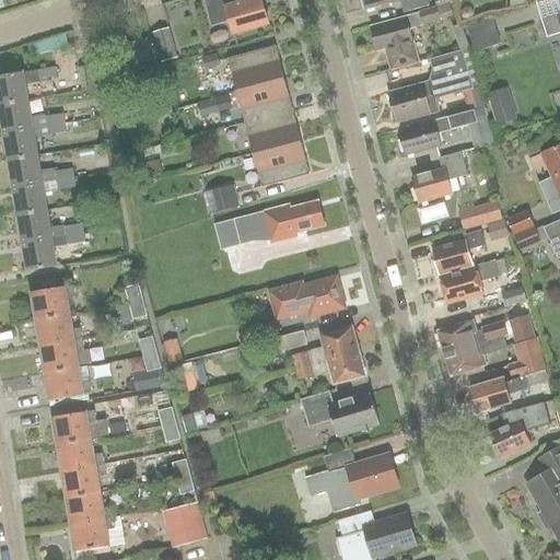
[(261,0),(253,0),(247,2),(246,0),(206,0),(213,24),(230,20),(234,35),(269,25),(261,0)]
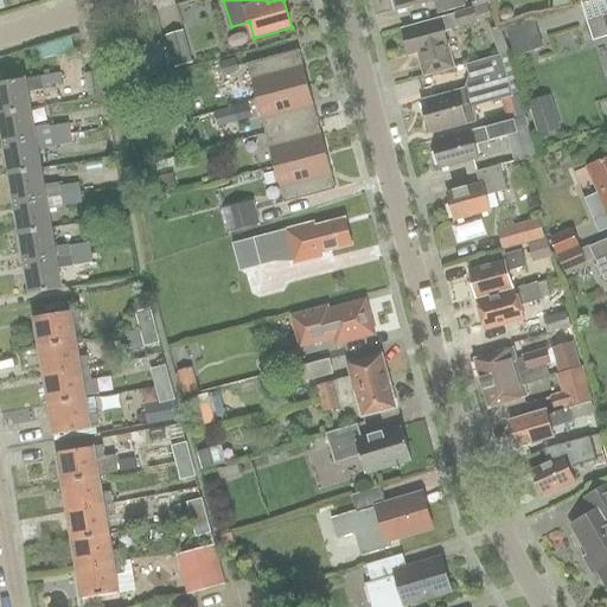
[(440,14),(466,7),(464,0),(395,0),(397,11),(436,0),(440,14)]
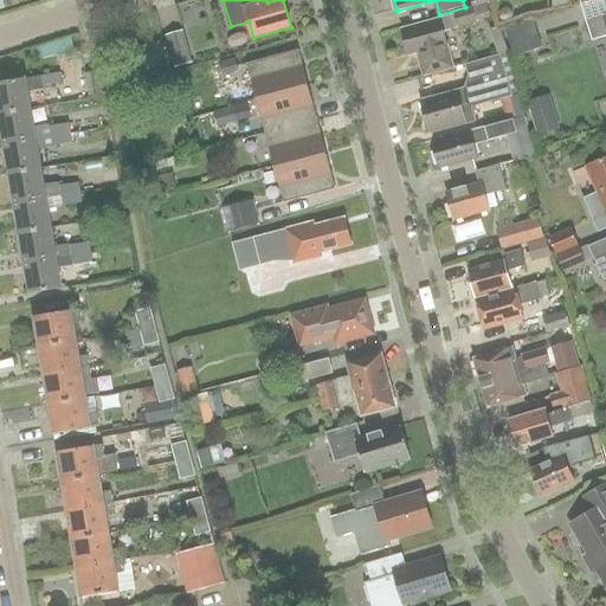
[(605,0),(590,0),(581,4),(593,42),(605,37),(605,0)]
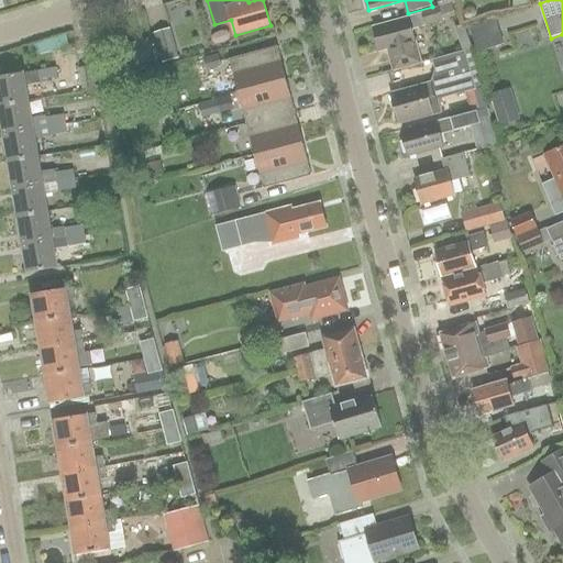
[(421,64),(416,43),(412,30),(426,26),(426,25),(443,20),(456,17),(453,4),(440,9),(374,28),(381,52),(389,50),(395,70),(421,64)]
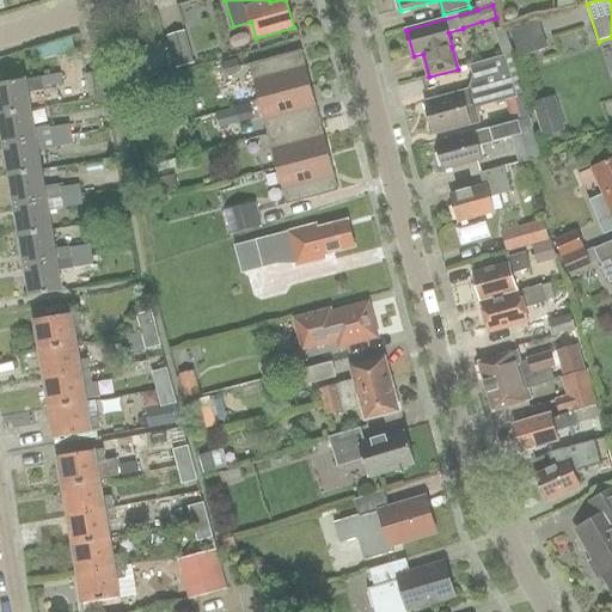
[(519,57),(548,49),(539,23),(512,31),(519,57)]
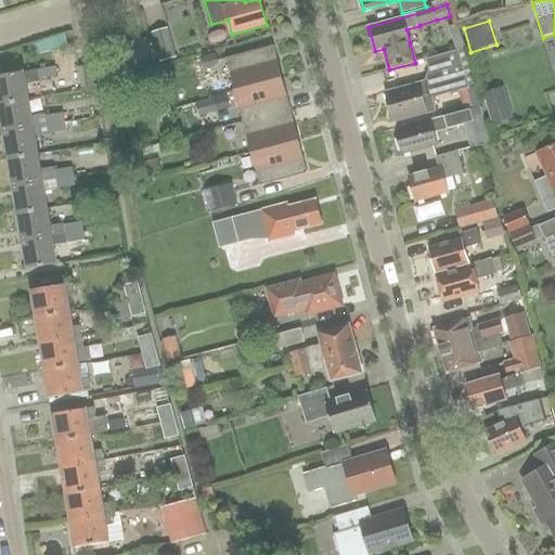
[(158,63),(173,59),(165,29),(151,34),(158,63)]
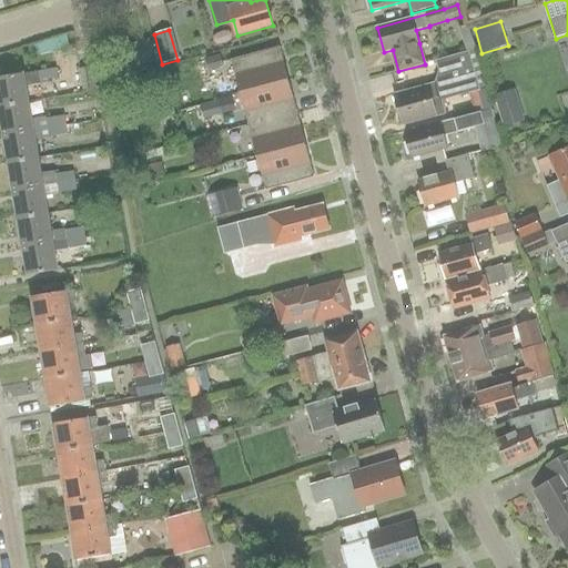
[(30,48),(33,58),(70,49),(68,37),(30,48)]
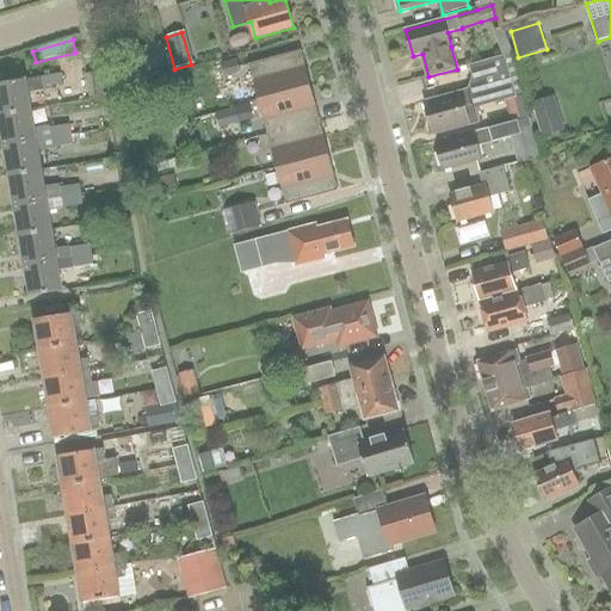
[(144,71),(167,65),(161,43),(139,49),(144,71)]
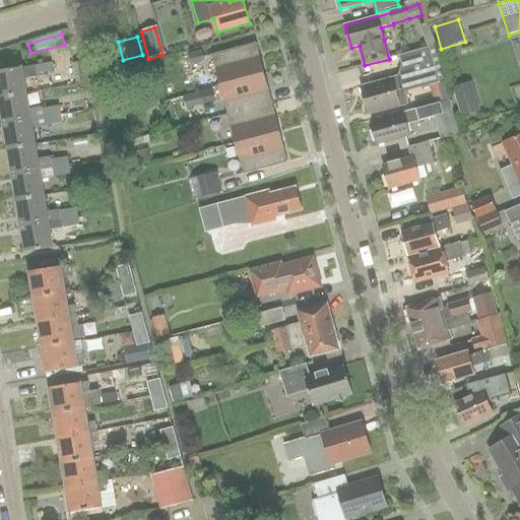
[(212,55),(220,85),(264,73),(257,44),(212,55)]
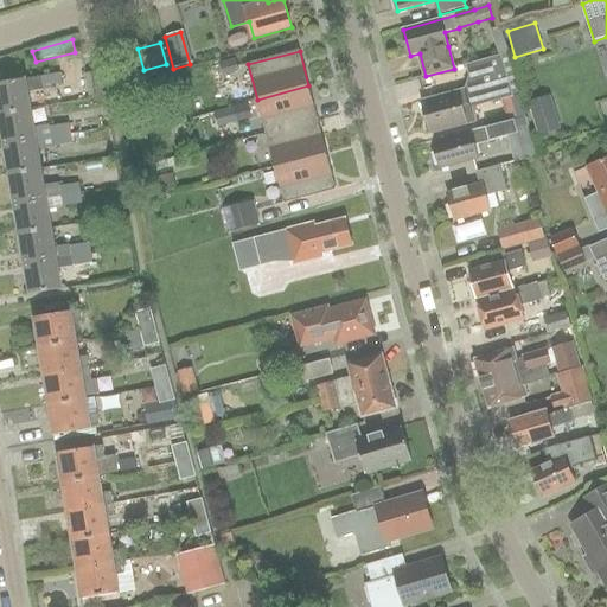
[(471,77),(467,90),(422,102),(430,134),(475,121),(472,108),(504,98),(513,96),(519,95),(508,53),(467,65),(471,77)]
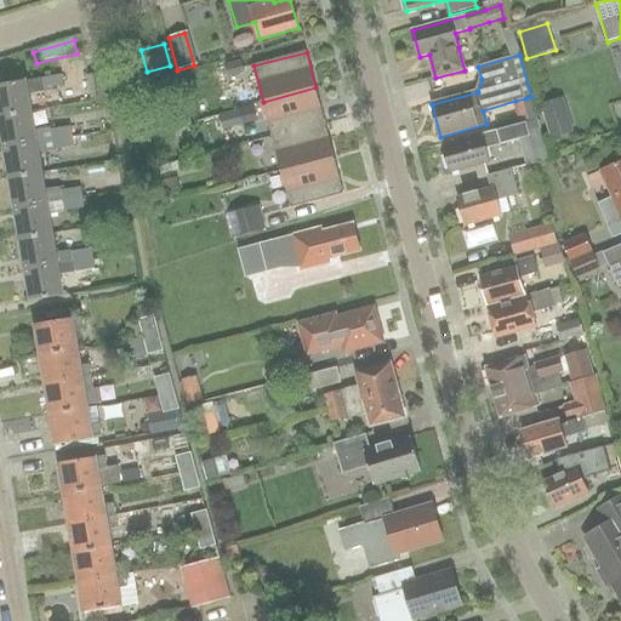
[(240,62),(224,66),(228,78),(244,74),(240,62)]
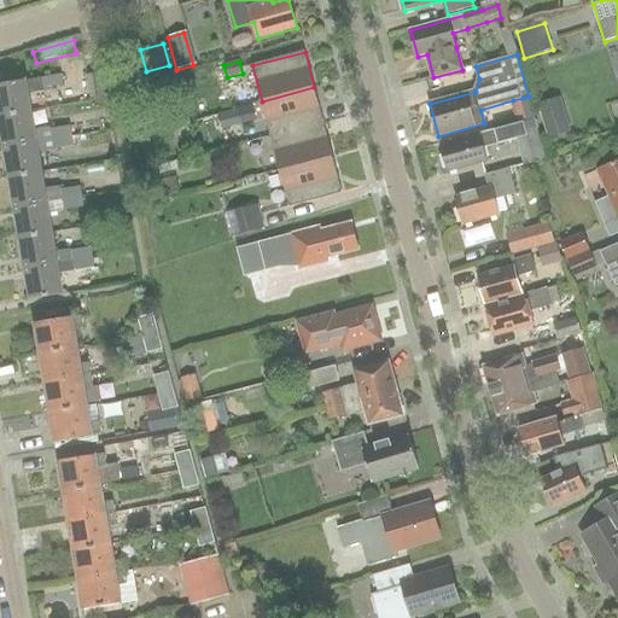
[(91,99),(106,97),(101,71),(86,74),(91,99)]
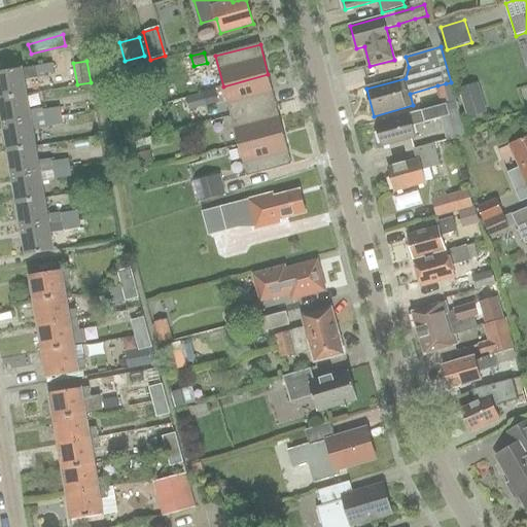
[(0,99),(28,95),(25,78),(37,76),(36,75),(55,72),(53,63),(23,68),(23,69),(0,72),(0,99)]
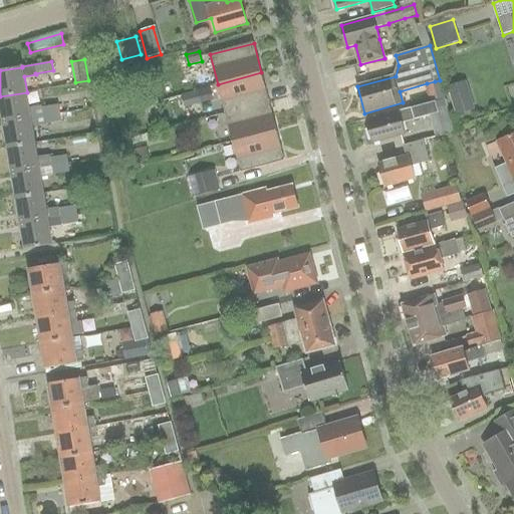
[(269,101),(261,72),(218,84),(226,113),(269,101)]
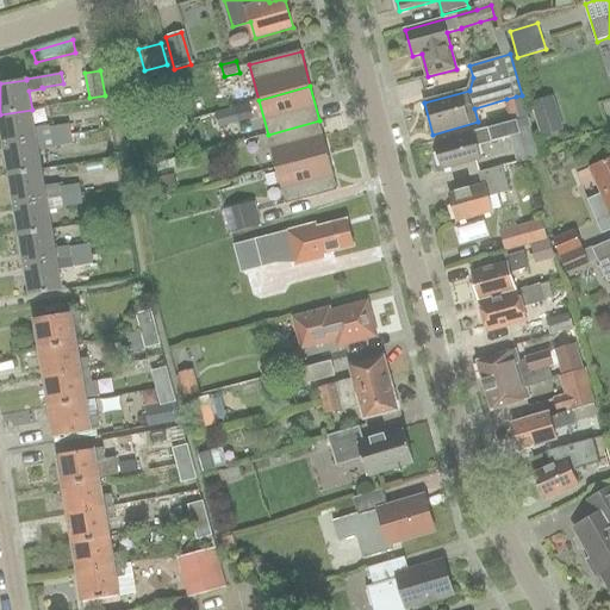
[(522,95),(516,97),(506,99),(512,122),(528,118),(522,95)]
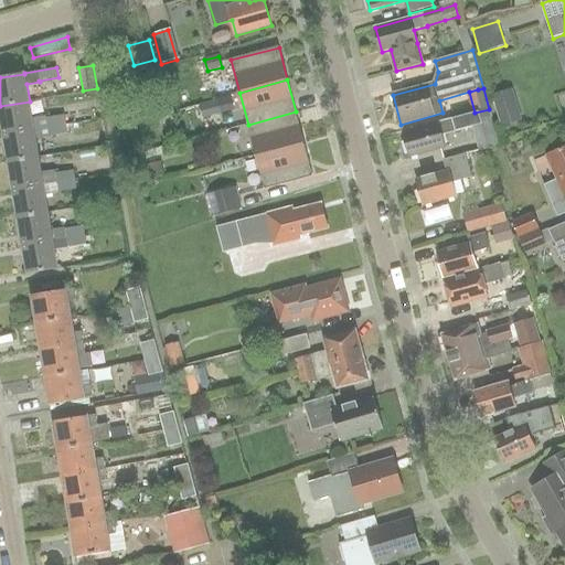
[(501,94),(492,96),(502,127),(511,125),(501,94)]
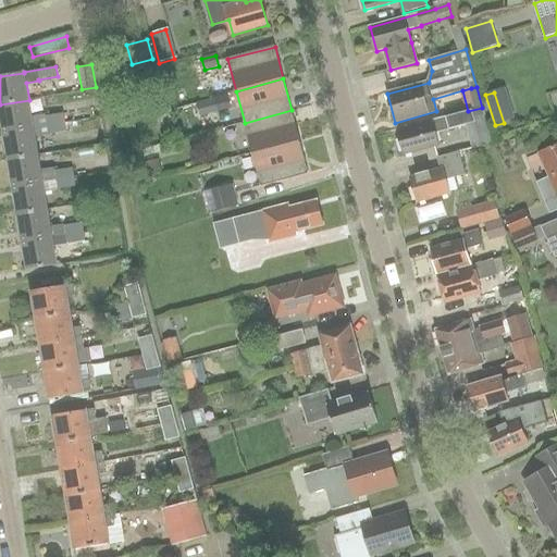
[(34,127),(47,125),(65,122),(64,112),(33,118),(29,100),(0,104),(0,110),(4,133),(34,127)]
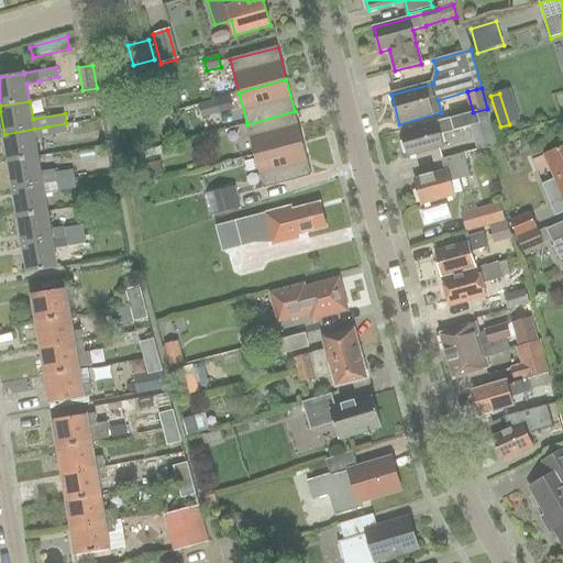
[(200,106),(202,114),(220,110),(217,101),(200,106)]
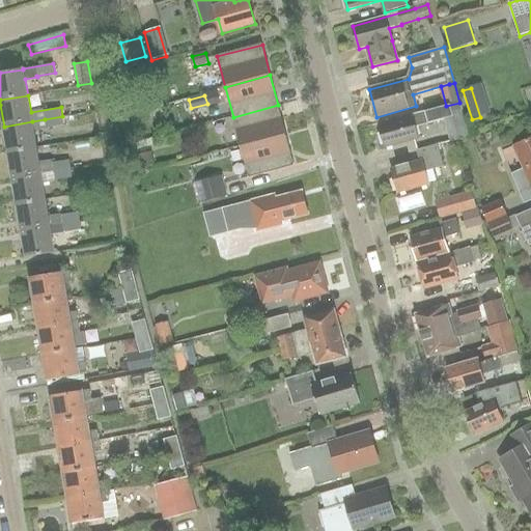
[(443,120),(448,139),(458,135),(459,139),(469,137),(459,103),(380,124),(386,147),(419,138),(416,128),(443,120)]
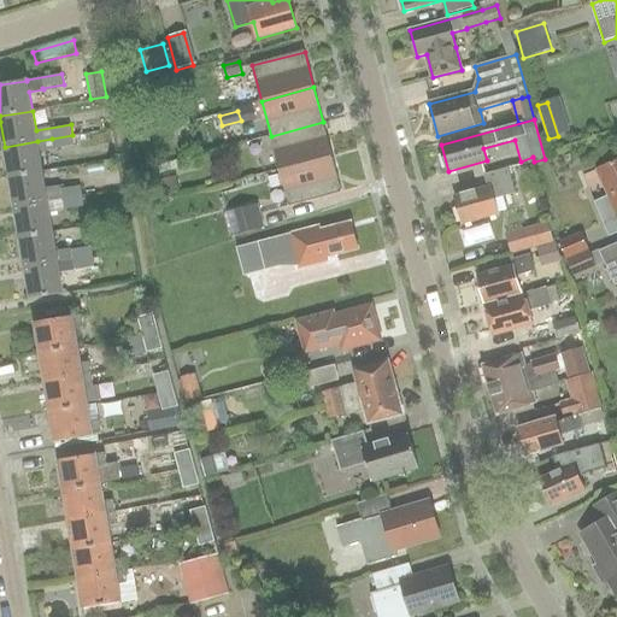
[(333,158),(323,122),(271,136),(280,171),(333,158)]
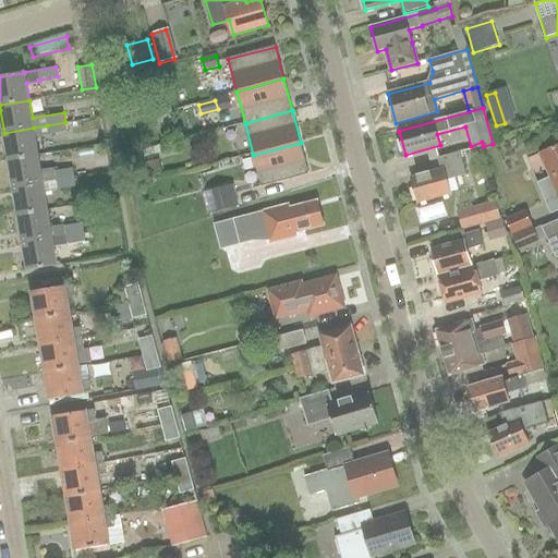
[(38,156),(36,137),(34,128),(4,133),(9,160),(38,156)]
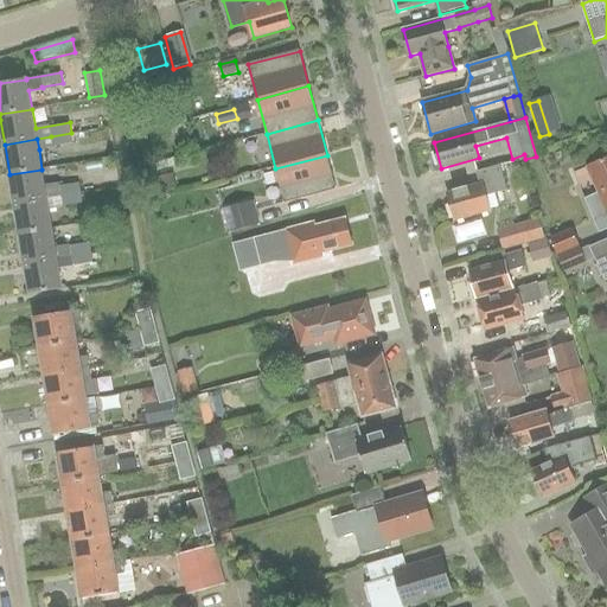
[(337,190),(327,155),(275,168),(285,203),(337,190)]
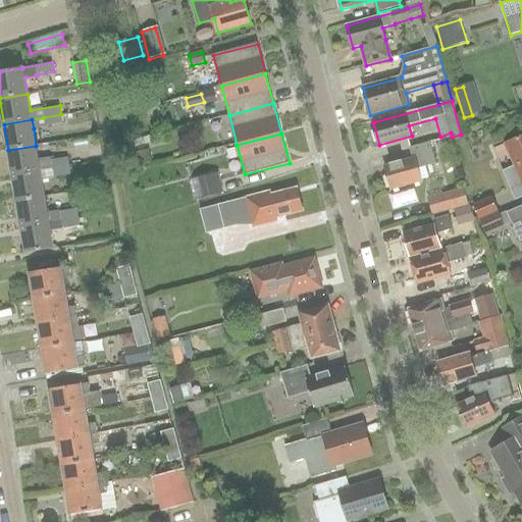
[(521,136),(506,143),(515,165),(503,170),(515,200),(521,197),(521,136)]
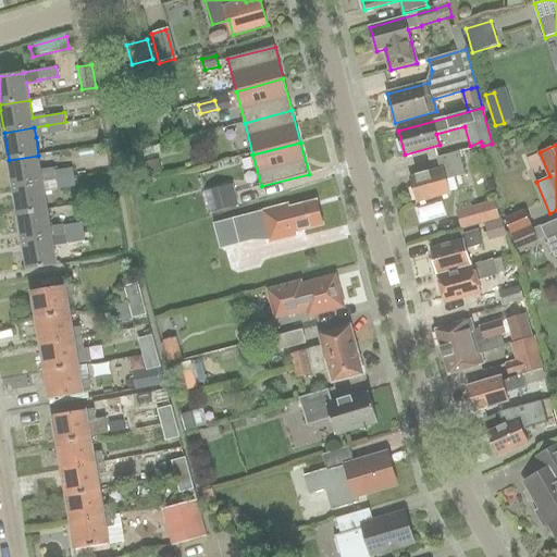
[(97,156),(96,148),(79,150),(82,159),(97,156)]
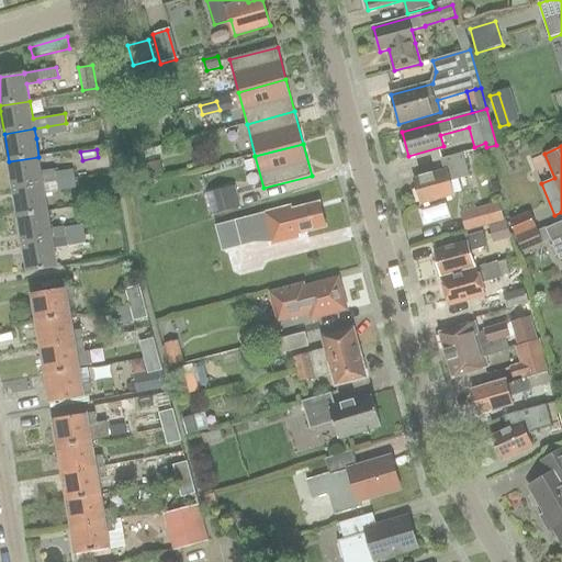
[(470,177),(463,154),(440,159),(445,171),(415,179),(422,204),(454,195),(451,182),(470,177)]
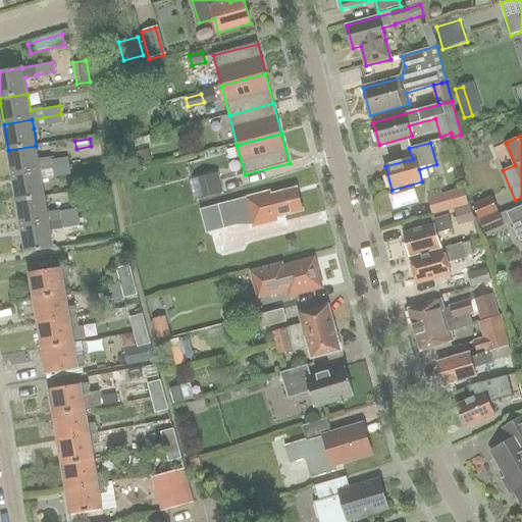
[(41,171),(41,170),(36,146),(8,150),(12,176),(41,171)]
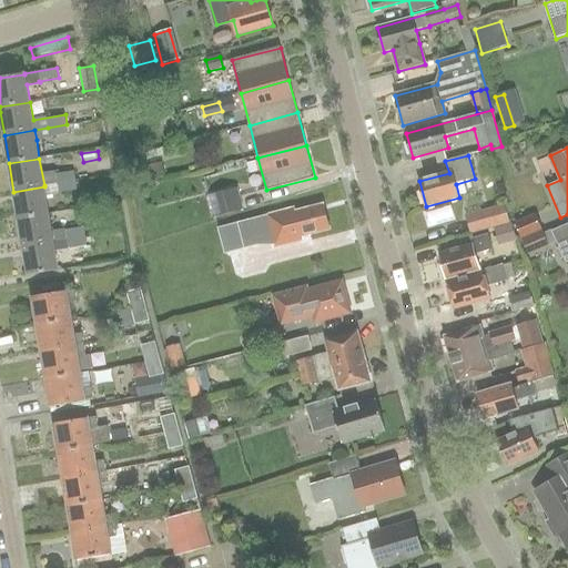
[(164,178),(161,164),(149,168),(152,181),(164,178)]
